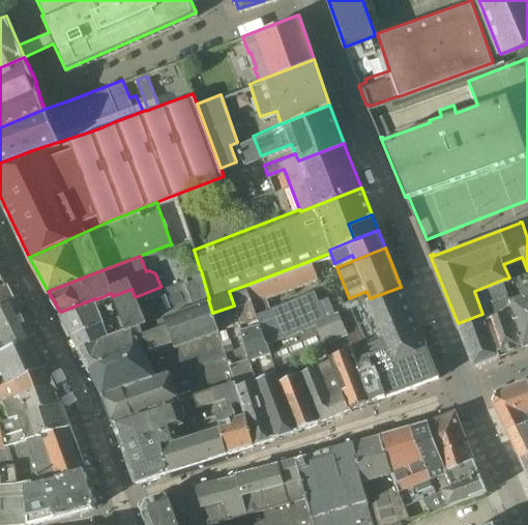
[(265,296),(317,276),(312,260),(246,285),(257,317),(259,323),(266,343),(282,336),(283,336),(315,321),(336,312),(346,308),(344,301),(342,297),(341,295),(339,295),(338,295),(329,298),(327,294),(321,297),(317,299),(313,290),(269,308),(265,296)]
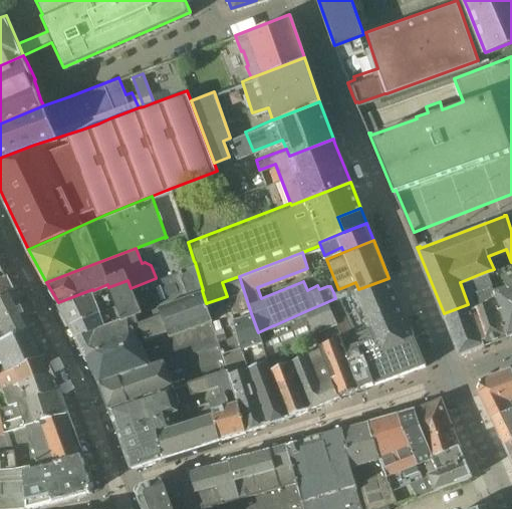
[(511,332),(511,261),(511,262),(494,269),(487,271),(491,283),(507,334),(511,332)]
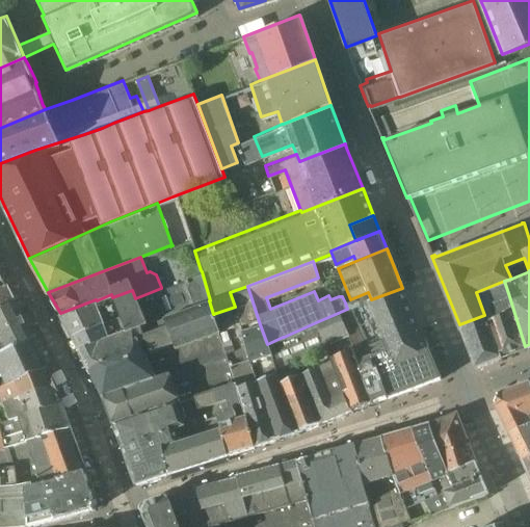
[(72,335),(104,321),(109,336),(128,328),(128,330),(141,325),(163,317),(209,300),(210,300),(201,272),(201,271),(161,287),(161,288),(135,298),(132,290),(112,297),(111,294),(97,300),(96,299),(60,313),(72,335)]
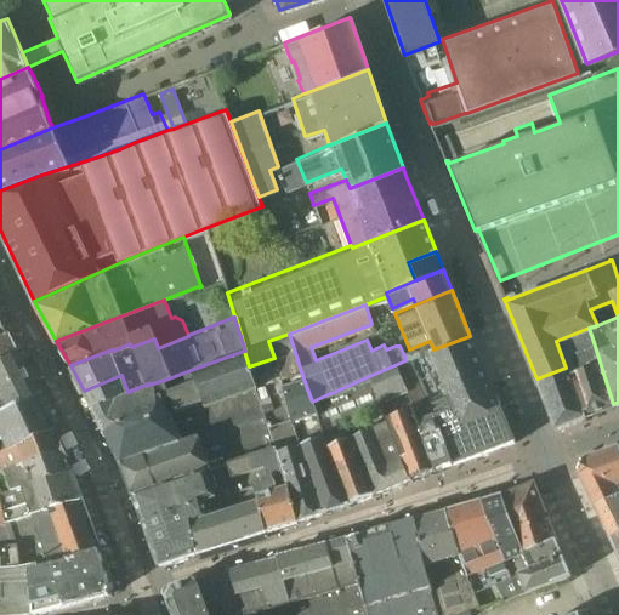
[(574,349),(594,342),(589,328),(556,341),(566,368),(537,379),(555,425),(589,413),(578,381),(584,380),(579,368),(580,368),(574,349)]
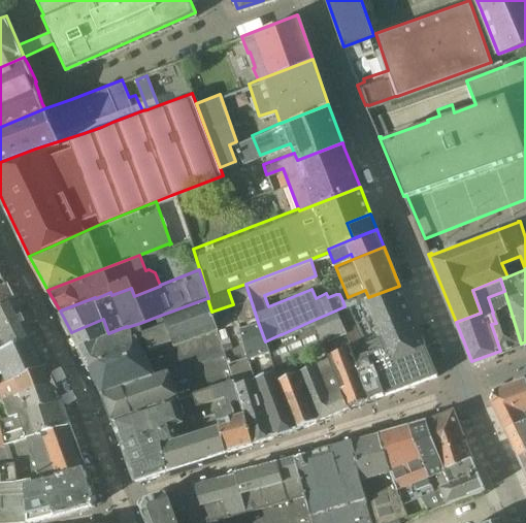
[(0,304),(14,298),(6,283),(0,285),(0,304)]
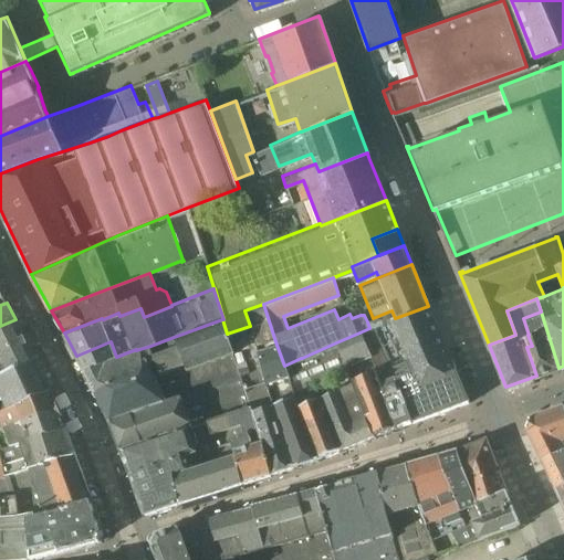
[(250,326),(256,345),(274,338),(263,304),(244,310),(250,326)]
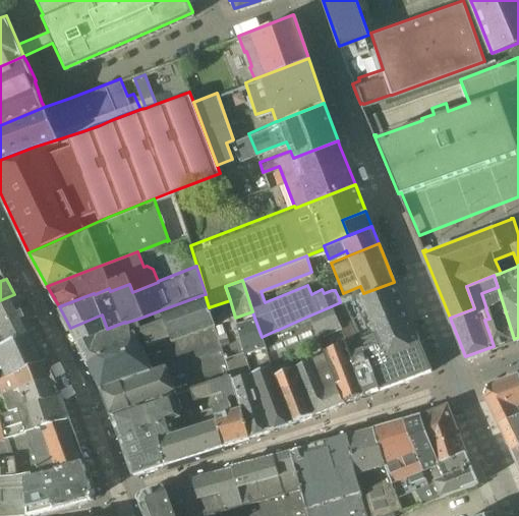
[(384,351),(417,338),(394,282),(363,293),(359,295),(378,337),(384,351)]
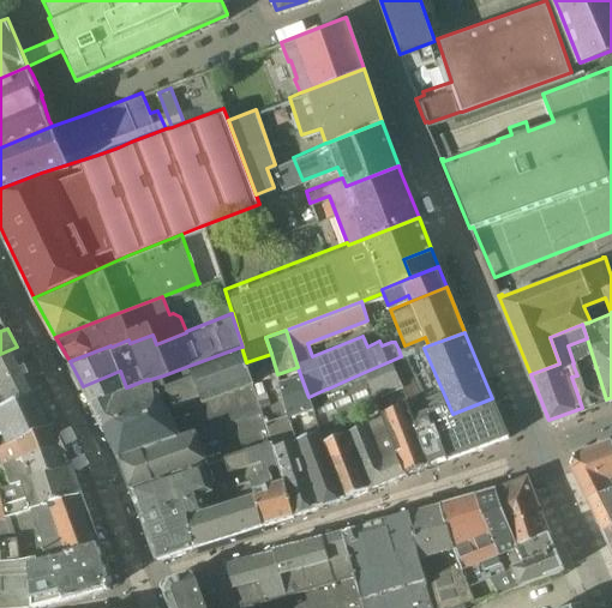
[(582,408),(606,399),(587,338),(568,345),(574,363),(573,363),(577,375),(571,377),(582,408)]
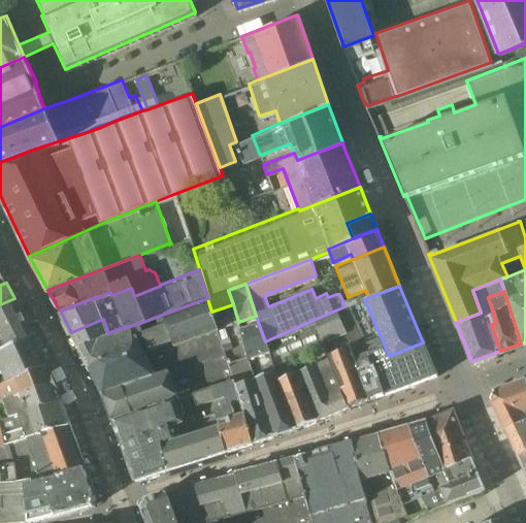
[(0,328),(24,317),(14,298),(0,304),(0,328)]
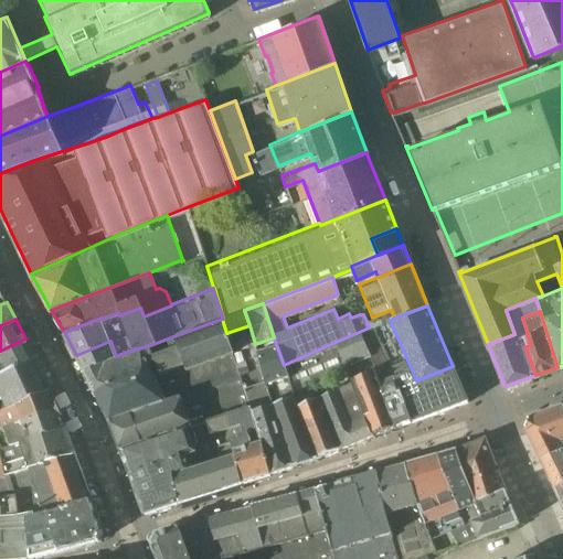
[(240,375),(226,333),(222,319),(173,336),(177,344),(183,362),(156,372),(157,372),(152,374),(152,376),(120,387),(118,383),(95,391),(109,420),(186,393),(184,391),(240,375)]
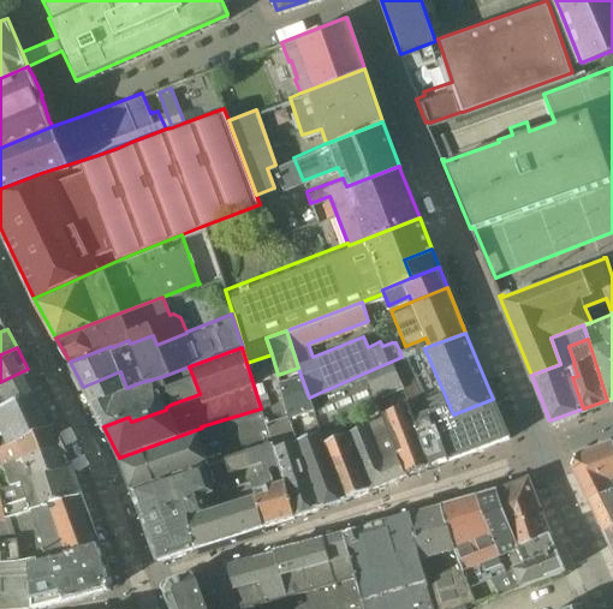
[(278,375),(272,354),(247,363),(261,409),(272,442),(273,446),(275,445),(280,465),(284,479),(293,514),(319,506),(298,443),(279,381),(278,375)]
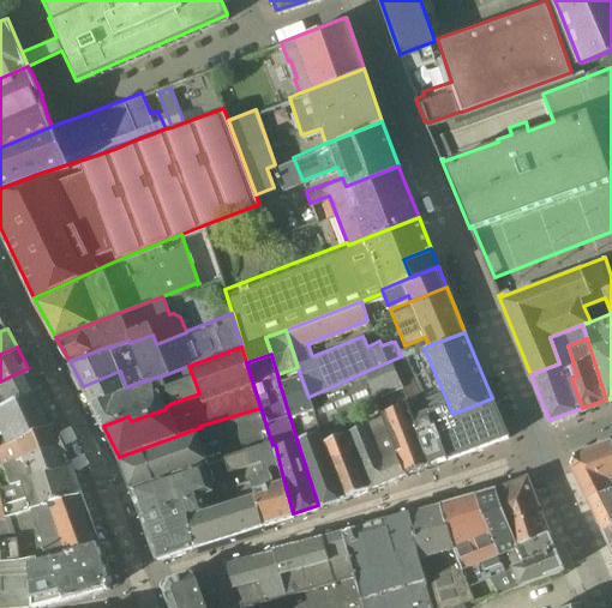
[(408,401),(402,386),(390,361),(365,372),(376,402),(378,407),(377,407),(379,413),(381,413),(382,415),(405,471),(430,462),(406,402),(408,401)]
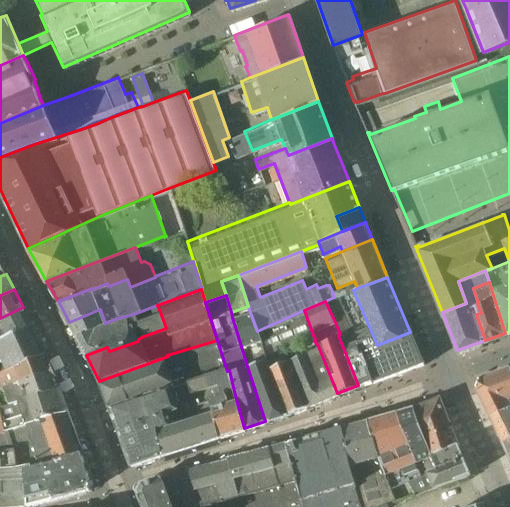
[(0,338),(32,325),(23,307),(0,318),(0,338)]
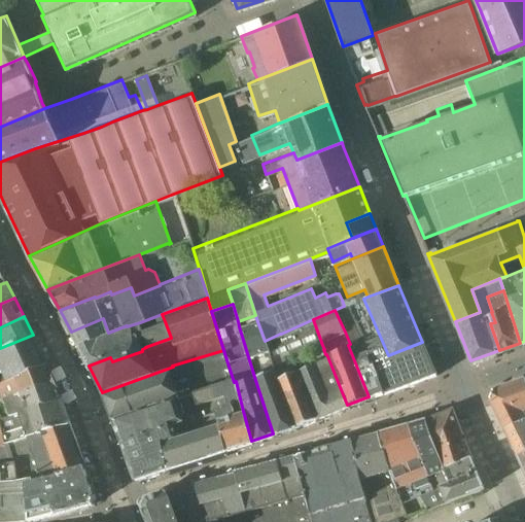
[(77,345),(108,333),(103,318),(71,332),(77,345)]
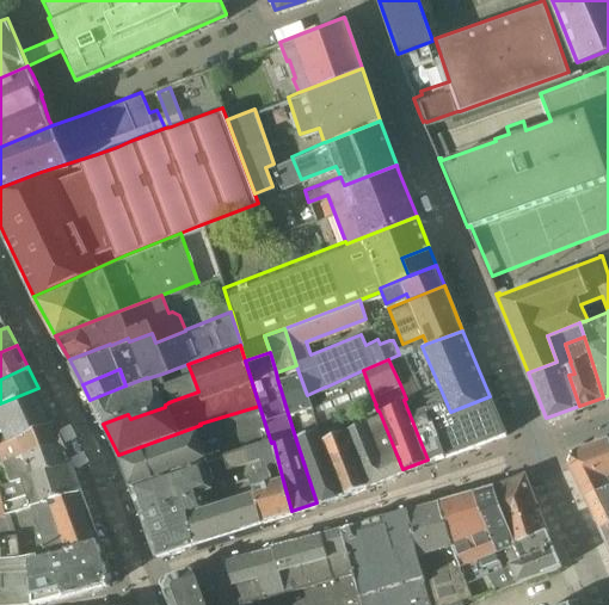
[(344,494),(367,485),(343,430),(340,420),(344,418),(343,413),(374,400),(363,370),(326,387),(325,387),(324,387),(307,395),(314,419),(344,494)]
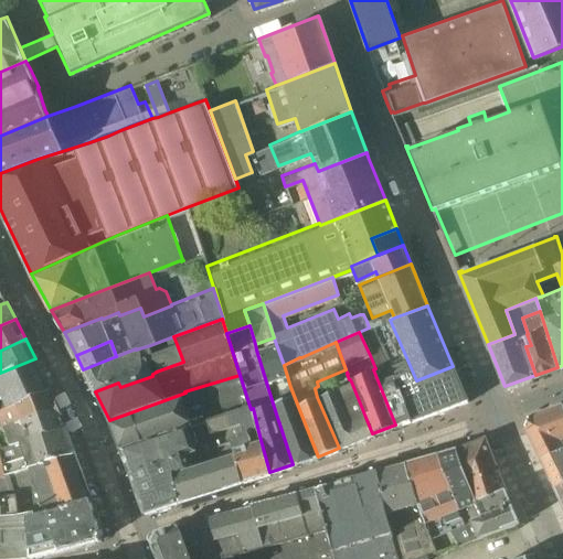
[(136,348),(116,356),(83,369),(84,371),(84,369),(95,391),(118,383),(120,387),(152,376),(152,374),(157,372),(156,372),(183,362),(177,344),(153,353),(150,345),(136,350),(136,348)]
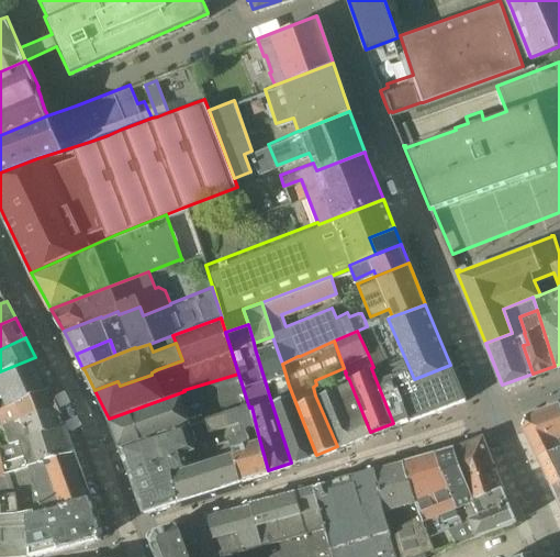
[(316,455),(289,386),(282,364),(275,343),(255,348),(272,405),(291,463),(316,455)]
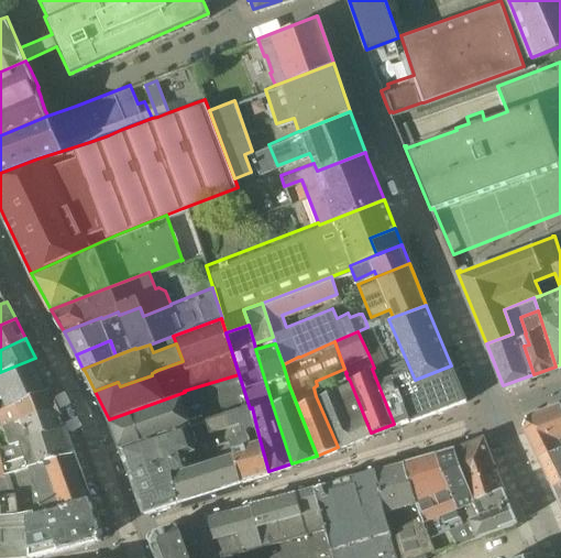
[(0,408),(8,406),(48,387),(35,358),(0,372),(0,408)]
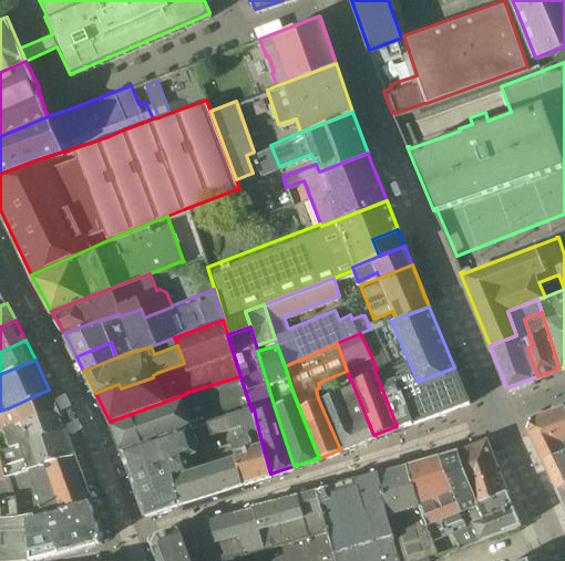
[(469,400),(454,367),(418,382),(411,366),(393,373),(412,421),(469,400)]
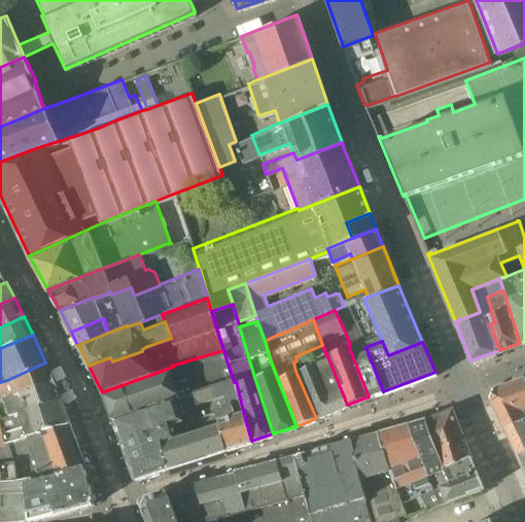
[(383,391),(365,347),(363,342),(351,346),(350,344),(348,345),(369,396),(383,391)]
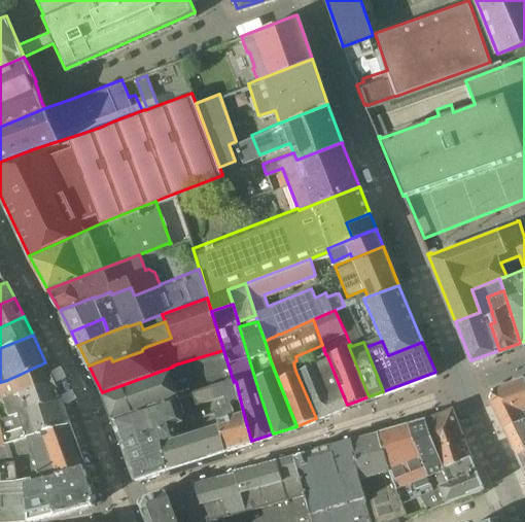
[(211,386),(233,379),(223,350),(172,366),(173,367),(102,392),(112,418),(146,407),(174,397),(182,394),(204,388),(211,386)]
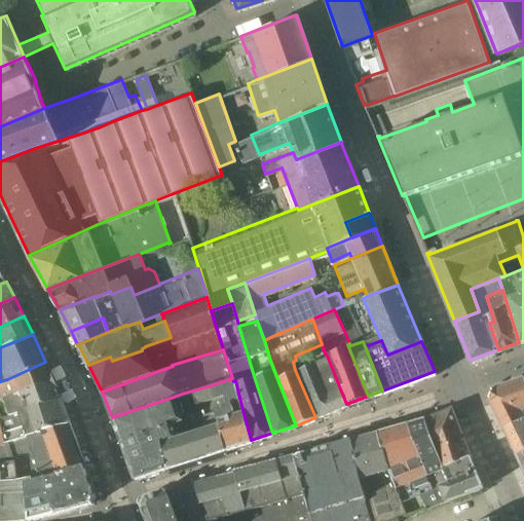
[(327,356),(295,370),(315,417),(346,404),(327,356)]
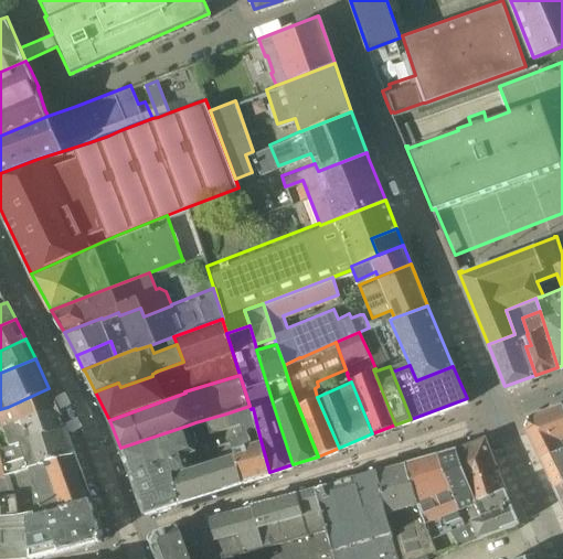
[(22,421),(57,408),(49,388),(8,407),(0,409),(0,428),(22,422),(22,421)]
